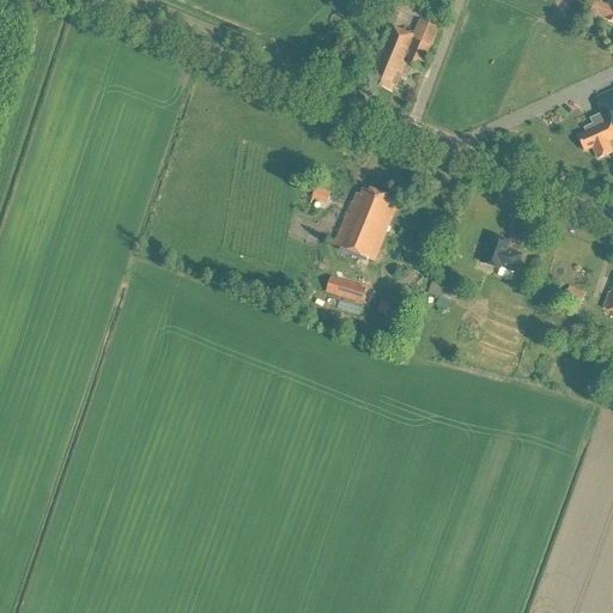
[(596,1),(590,13),(612,24),(612,0),(607,0),(605,6),(596,1)]
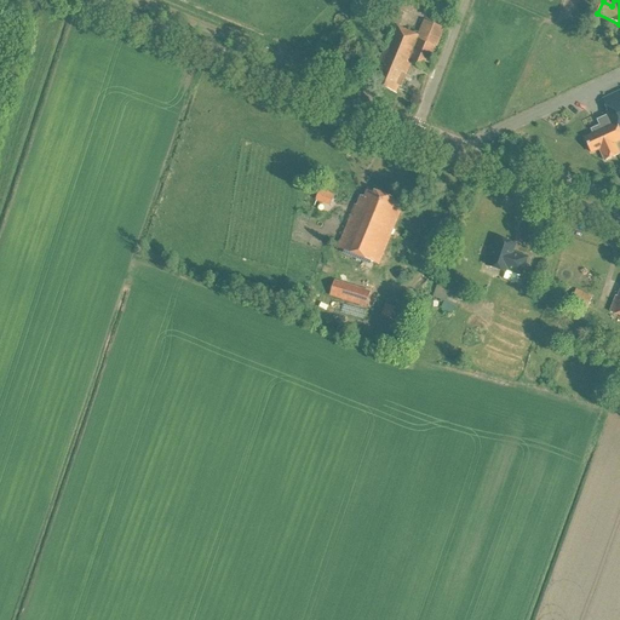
[(380,72),(374,85),(396,95),(400,87),(402,89),(412,64),(428,72),(445,29),(424,21),(418,36),(394,26),(375,69),(380,72)]
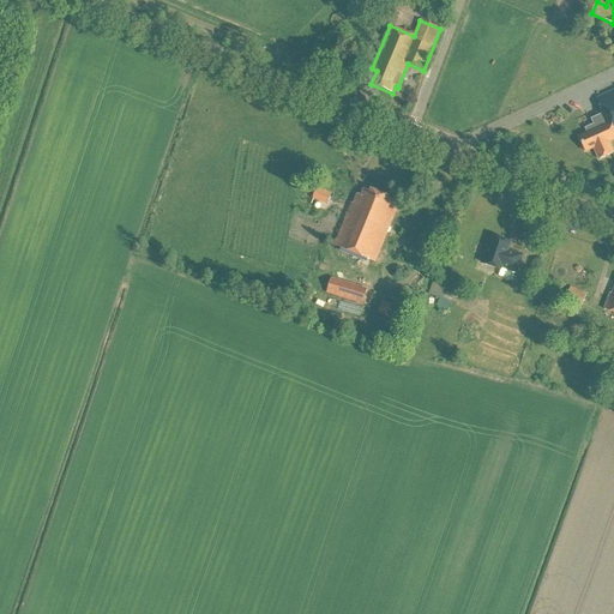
[(613,90),(596,100),(602,110),(597,113),(603,127),(579,138),(585,152),(594,149),(599,160),(613,154),(608,140),(613,137),(613,90)]
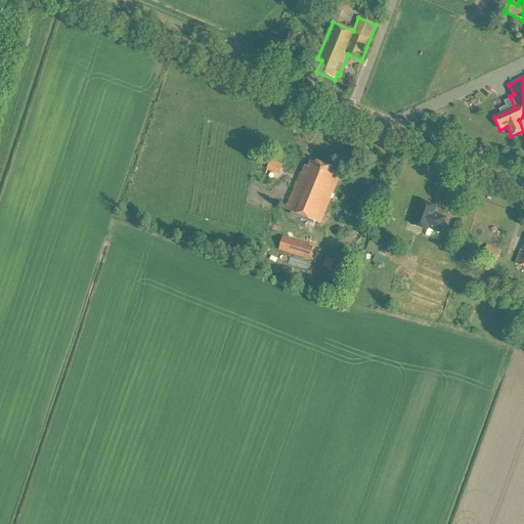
[(331,170),(332,168),(316,162),(316,164),(310,162),(308,168),(305,167),(302,175),(300,174),(286,210),(320,225),(341,174),(331,170)]
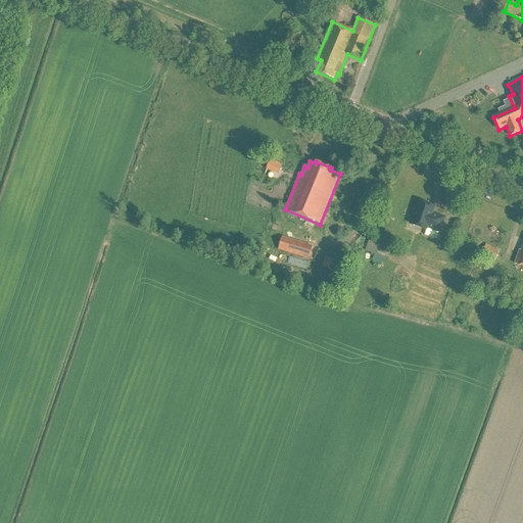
[(275,168),(272,177),(279,179),(282,170),(275,168)]
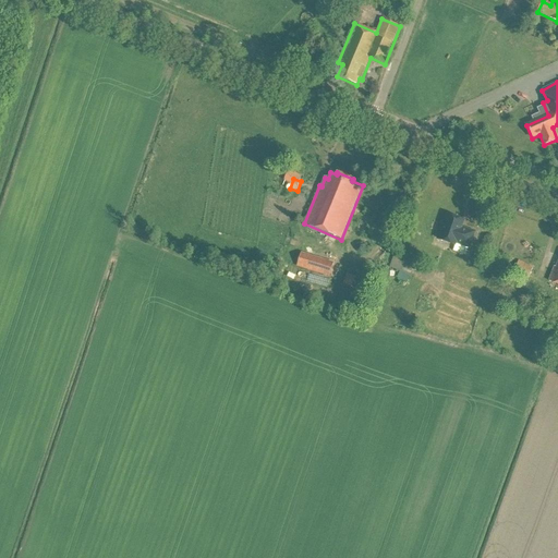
[(461,228),(463,221),(448,216),(445,226),(443,225),(438,239),(455,245),(456,243),(469,249),(474,232),(461,228)]
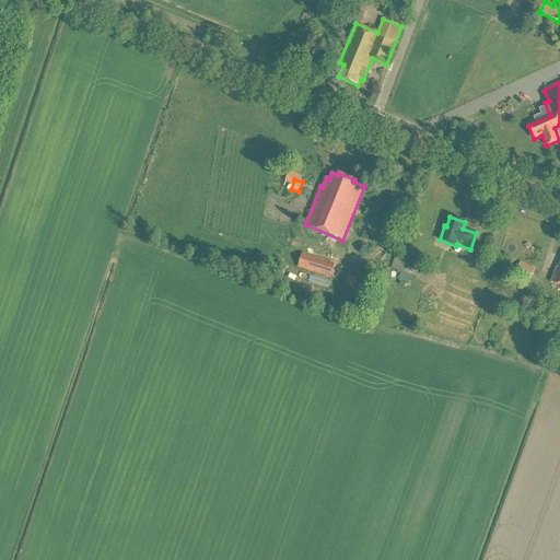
[(338,278),(345,266),(316,253),(311,265),(338,278)]
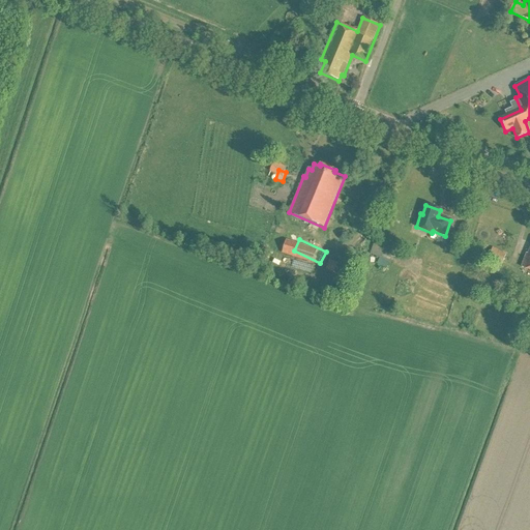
[(386,245),(380,264),(390,268),(396,249),(386,245)]
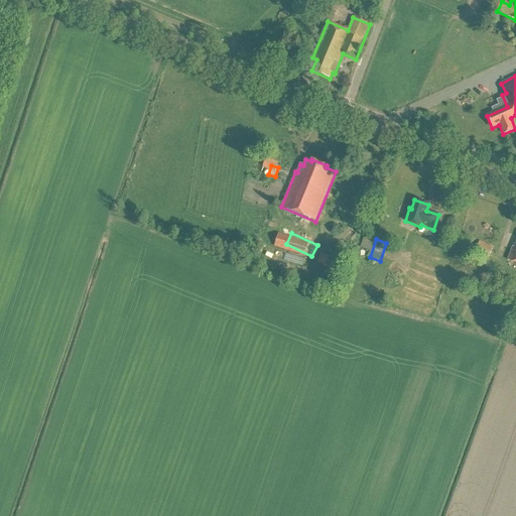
[(493,247),(480,241),(475,253),(489,259),(493,247)]
